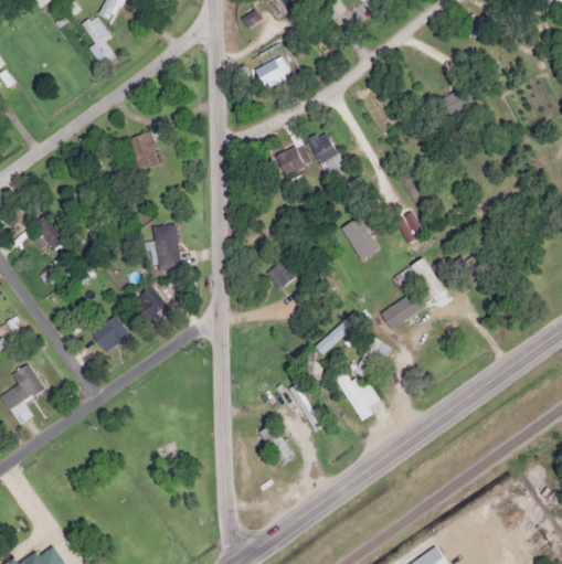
[(106,0),(94,21),(106,29),(122,0),(106,0)]
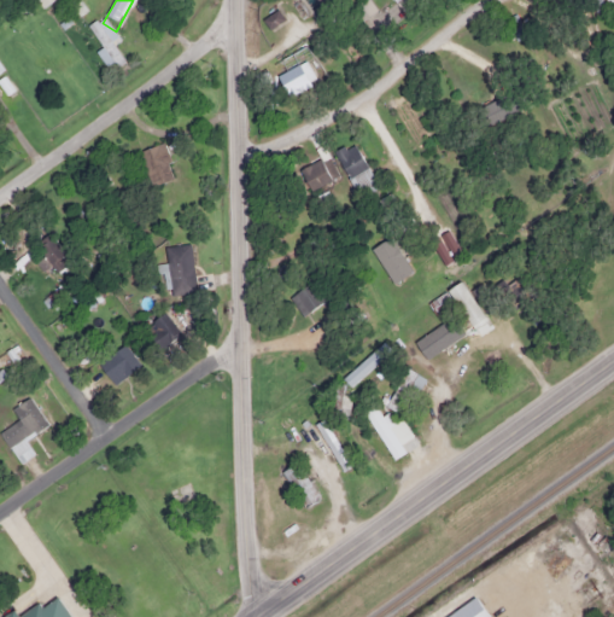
[(419,0),(396,0),(404,12),(415,5),(414,4),(419,0)]
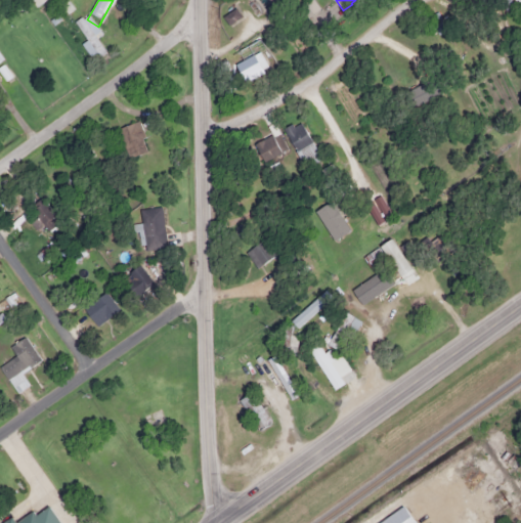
[(225,16),(230,24),(242,15),(236,8),(225,16)]
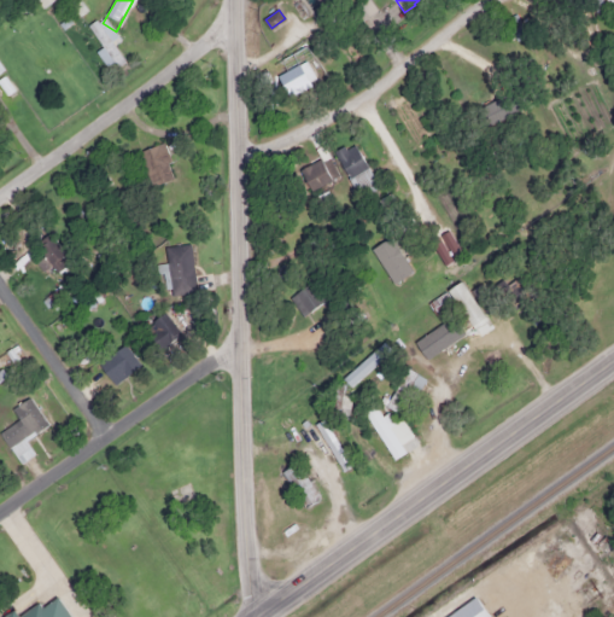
[(294,92),(310,86),(305,74),(290,80),(294,92)]
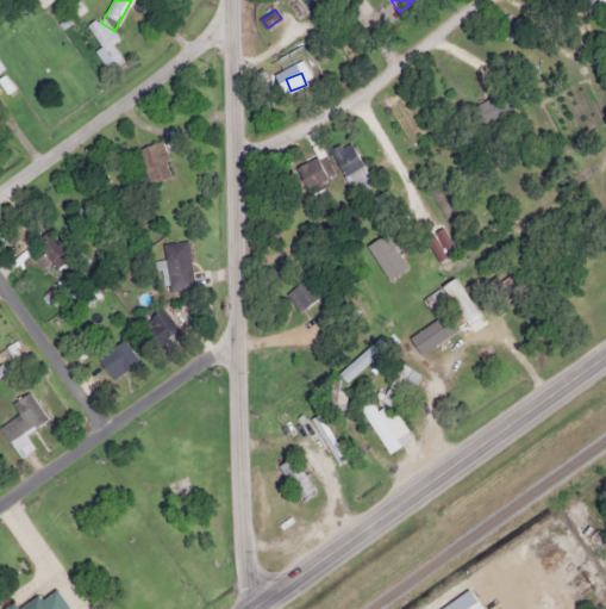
[(150,185),(175,178),(164,141),(139,148),(150,185)]
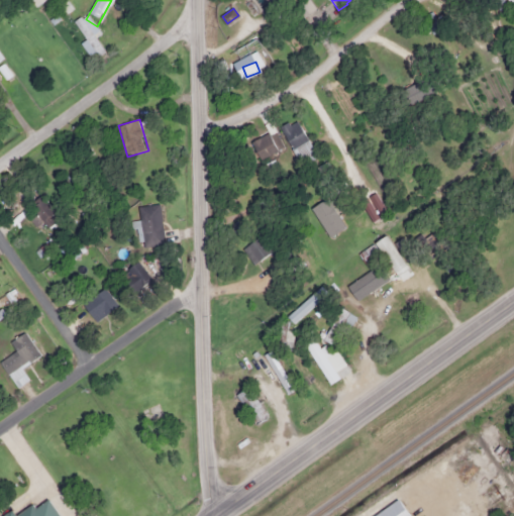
[(319,157),(296,119),(282,127),(305,166),(319,157)]
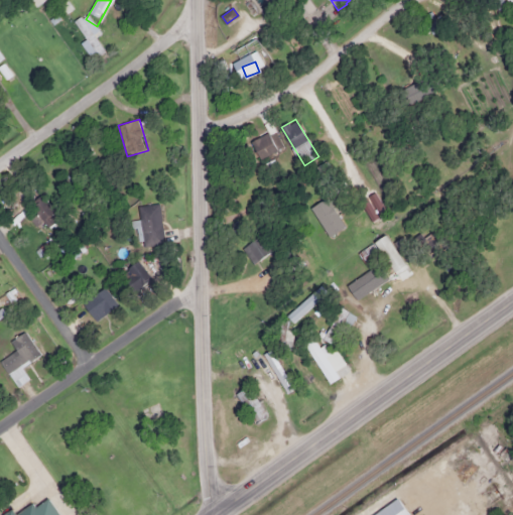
[(283,145),(273,130),(252,144),(262,159),(283,145)]
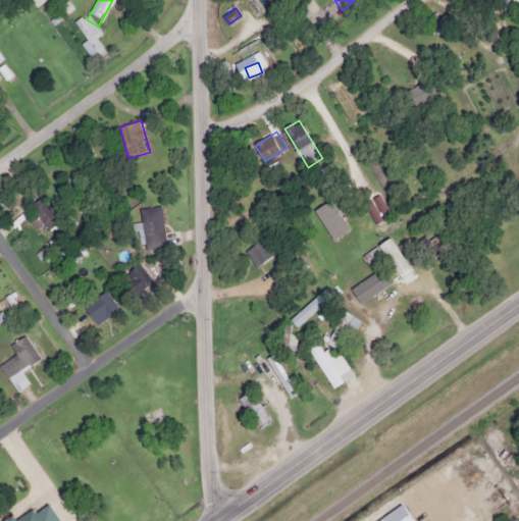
[(50,229),(62,218),(43,196),(31,207),(50,229)]
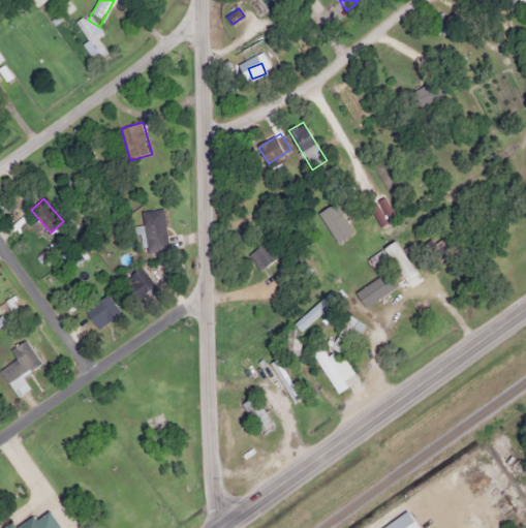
[(149,252),(169,250),(163,209),(144,212),(149,252)]
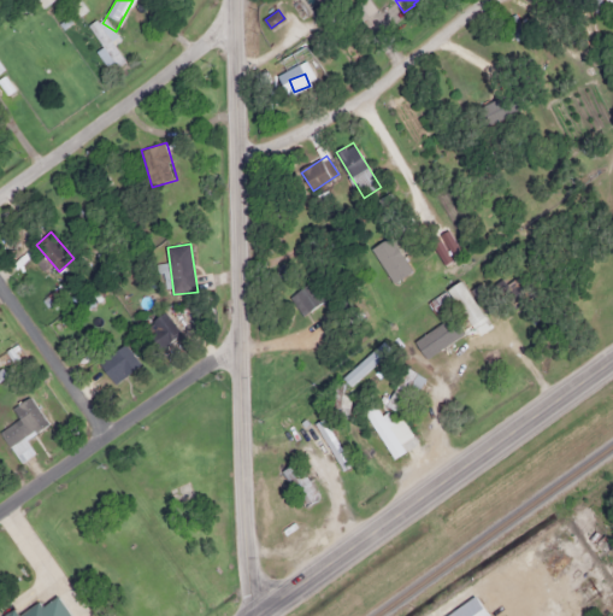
[(290,298),(305,316),(330,297),(316,279),(290,298)]
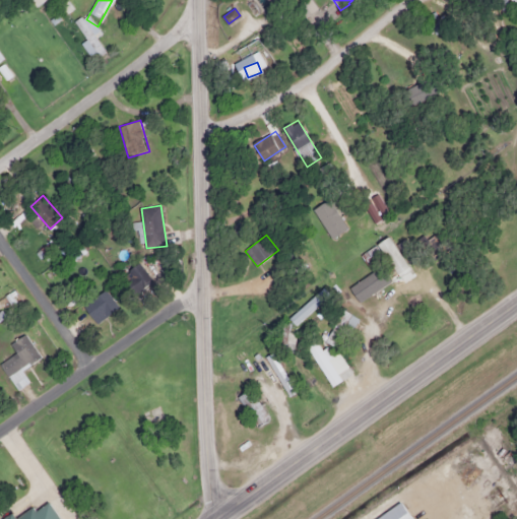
[(401,276),(412,269),(390,236),(379,244),(401,276)]
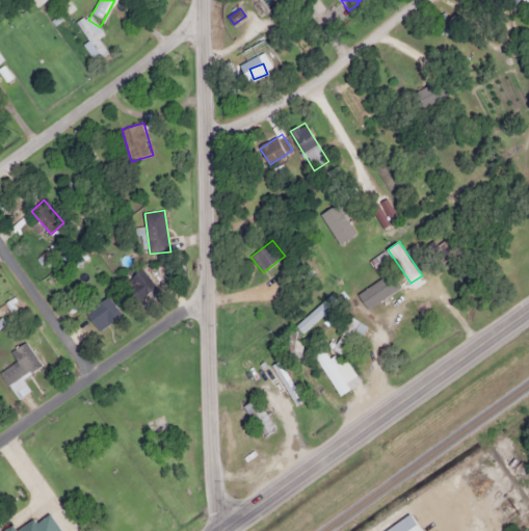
[(389,262),(381,253),(371,262),(378,270),(389,262)]
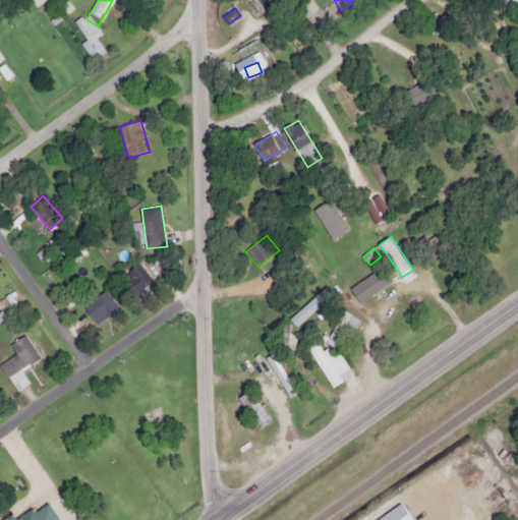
[(154,280),(138,265),(125,277),(140,292),(154,280)]
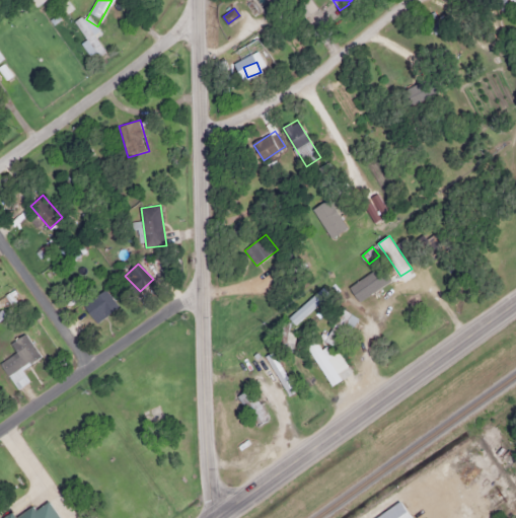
[(97,322),(120,307),(106,289),(84,304),(97,322)]
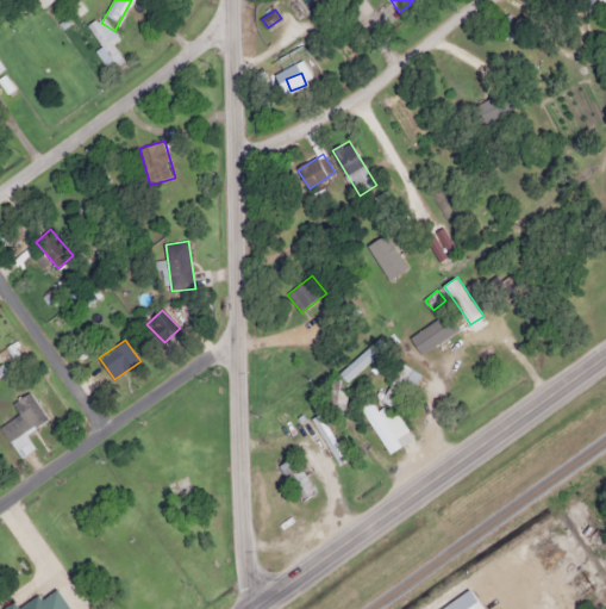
[(341,374),(348,383),(379,356),(372,348),(341,374)]
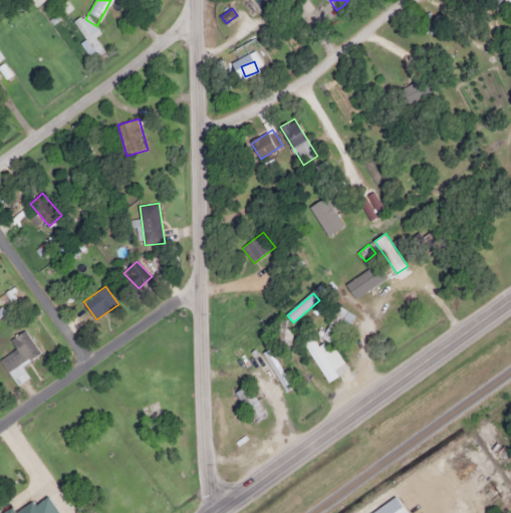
[(322,337),(329,341),(340,323),(348,328),(355,315),(341,306),(322,337)]
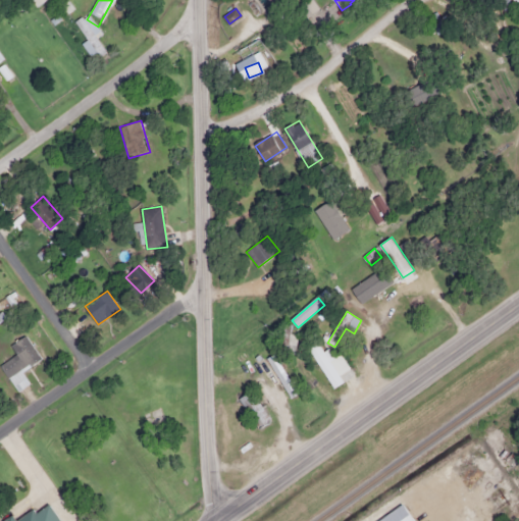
[(17,355),(1,366),(10,380),(42,358),(27,335),(11,346),(17,355)]
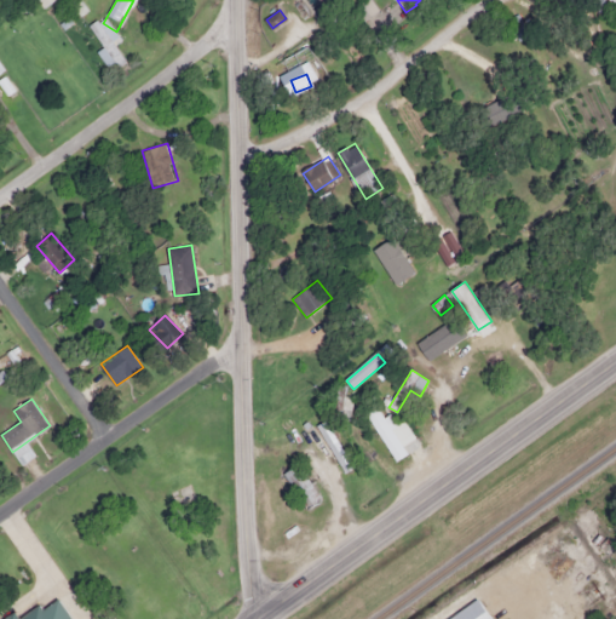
[(355,400),(346,399),(341,417),(349,419),(355,400)]
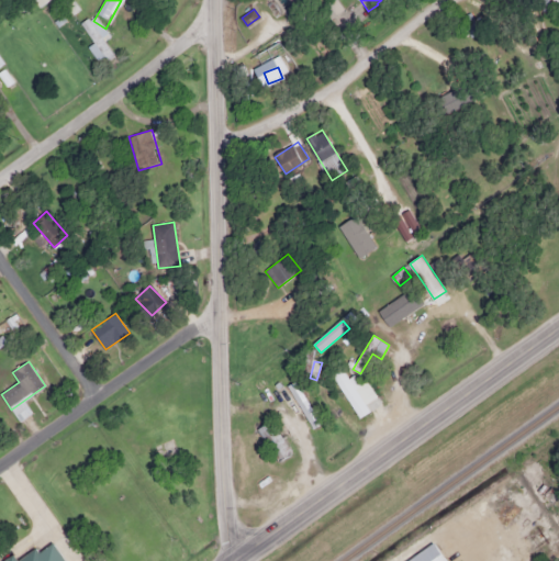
[(280,381),(308,422),(315,416),(288,376),(280,381)]
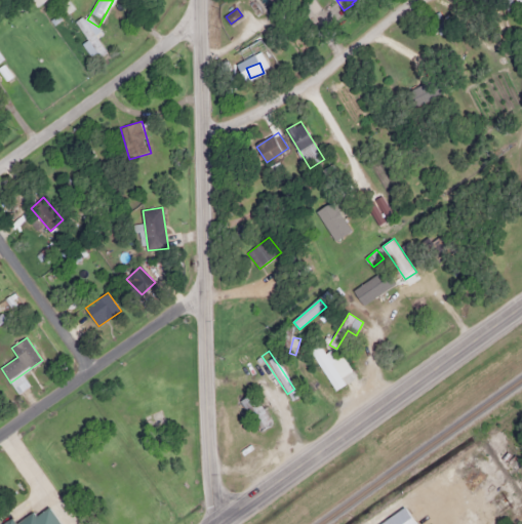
[(305,365),(330,402),(338,396),(313,359),(305,365)]
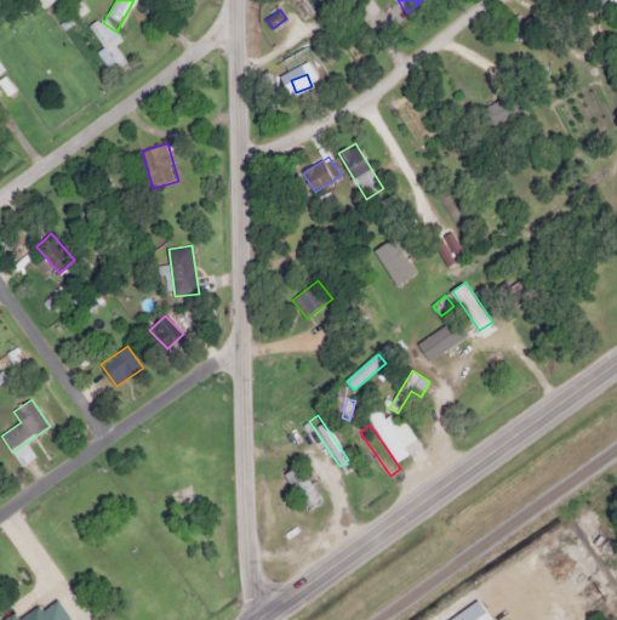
[(324,500),(300,465),(285,476),(309,510),(324,500)]
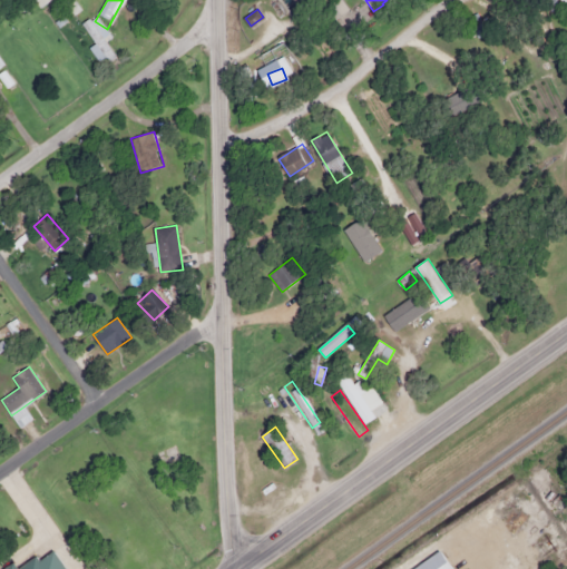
[(66,568),(55,549),(22,568),(19,568),(16,562),(6,568),(66,568)]
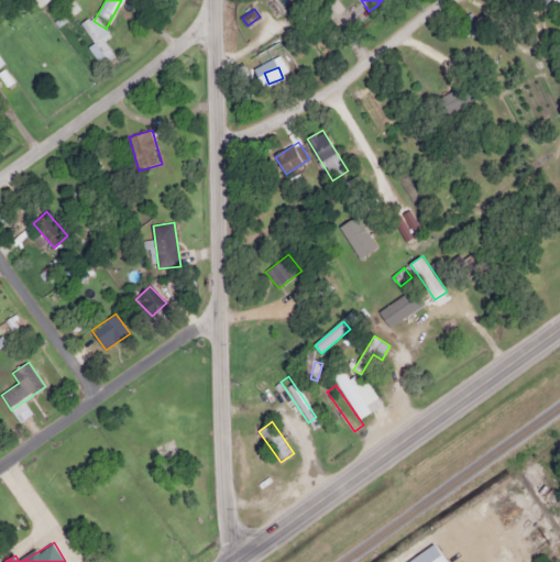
[(447,561),(437,544),(408,561),(447,561)]
